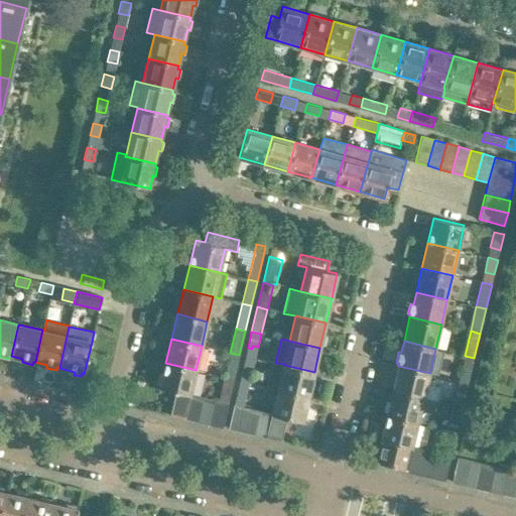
[(233,380),(239,355),(230,353),(225,378),(233,380)]
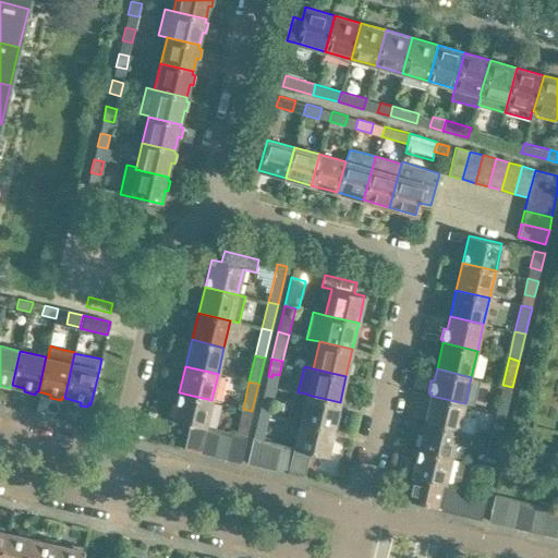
[(270,414),(276,387),(266,385),(259,411),(270,414)]
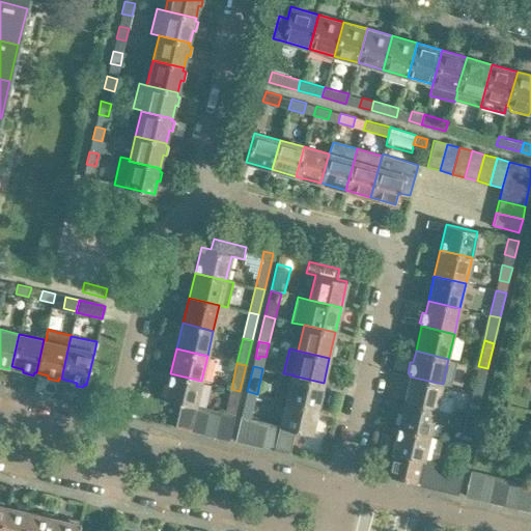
[(317,408),(324,383),(292,375),(292,374),(280,372),(274,398),(286,401),(286,400),(317,408)]
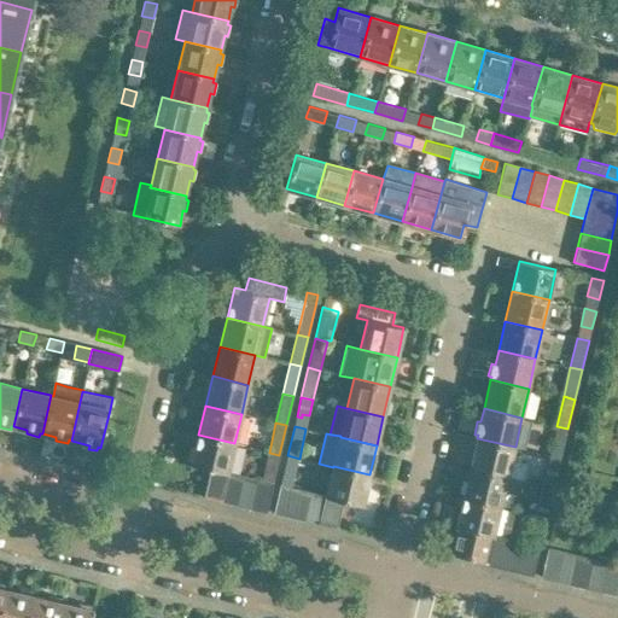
[(227,474),(227,471),(234,443),(198,435),(191,465),(211,471),(227,474)]
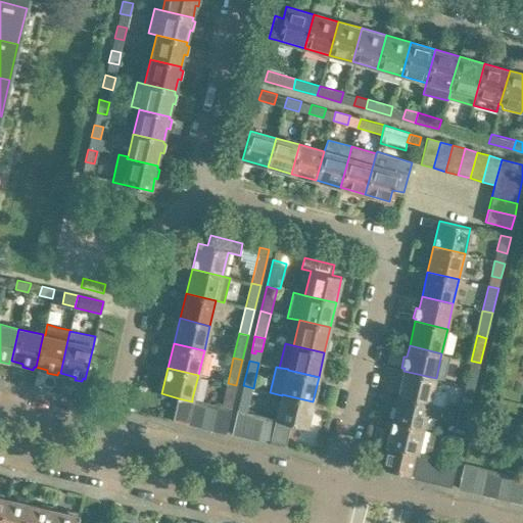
[(433,388),(436,378),(403,371),(397,395),(430,403),(430,402),(442,406),(445,391),(433,388)]
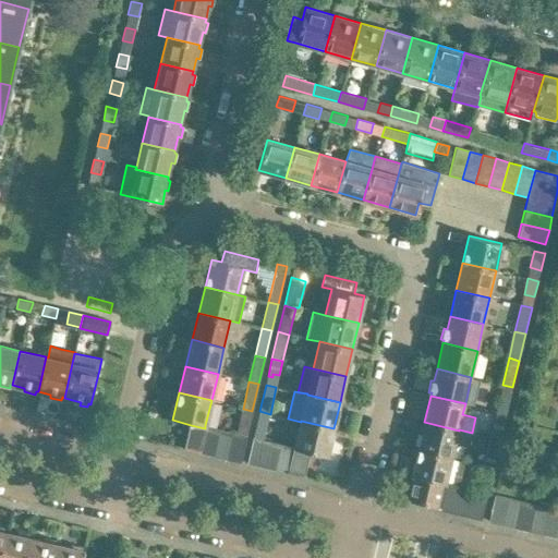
[(500,396),(496,411),(507,413),(510,398),(500,396)]
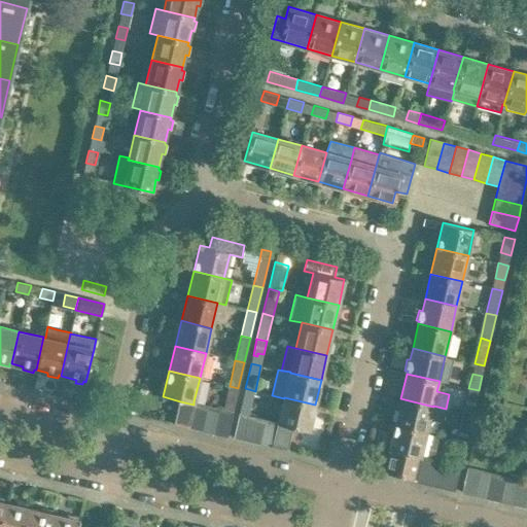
[(233,411),(238,388),(230,386),(223,409),(233,411)]
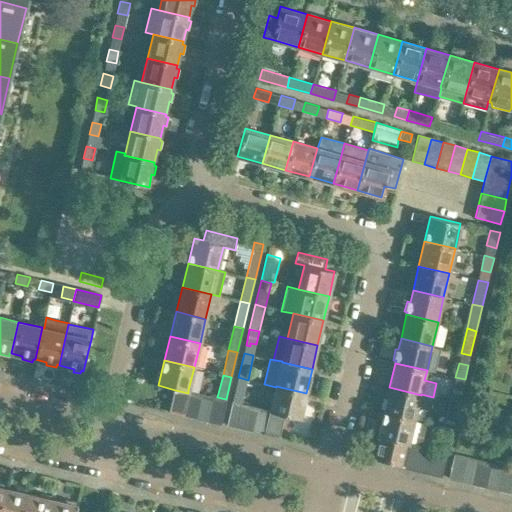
[(242,403),(248,380),(238,377),(232,401),(242,403)]
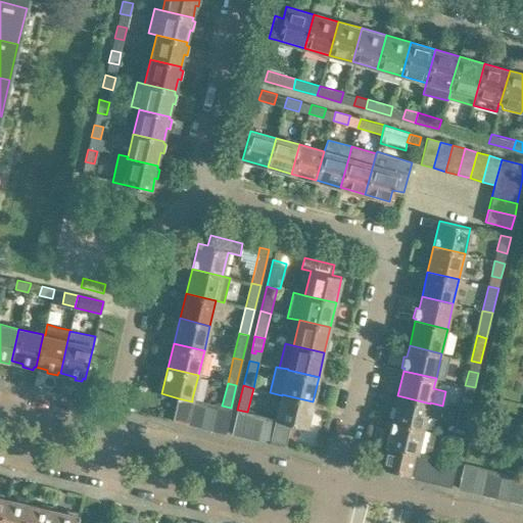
[(306,427),(313,401),(282,394),(282,395),(276,418),(277,419),(271,443),(290,447),(290,446),(284,445),(289,423),(306,427)]
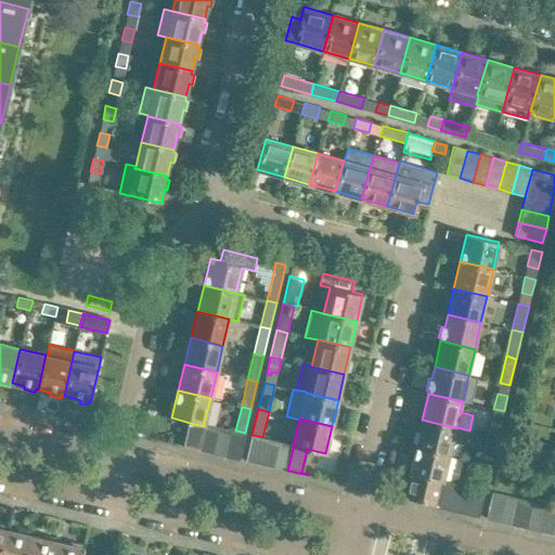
[(456,428),(422,420),(415,446),(451,454),(454,441),(466,443),(469,430),(456,427),(456,428)]
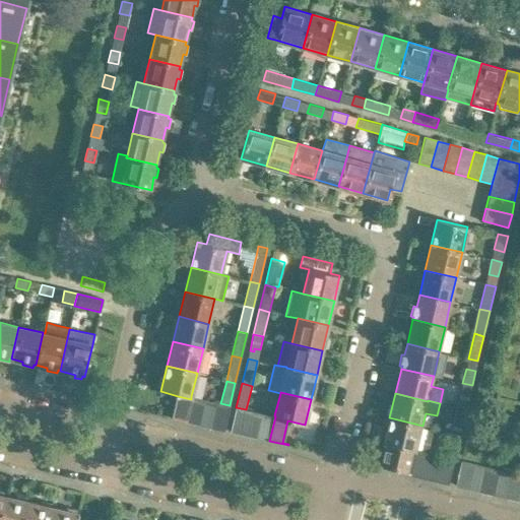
[(460,393),(456,408),(466,411),(469,395),(460,393)]
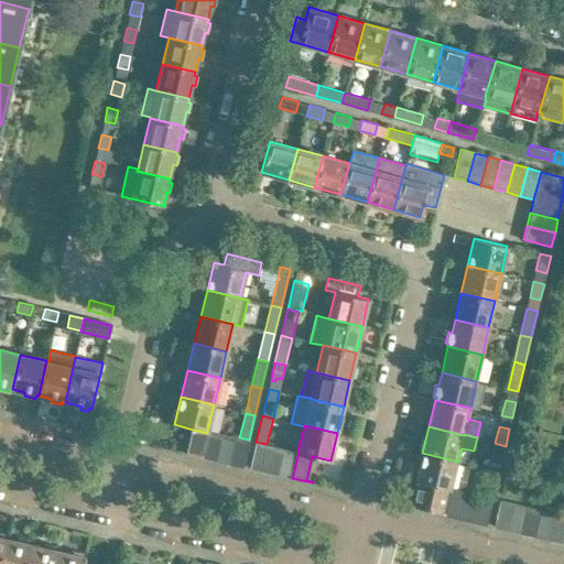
[(216,459),(223,433),(207,430),(207,433),(193,430),(187,452),(181,449),(180,452),(216,459)]
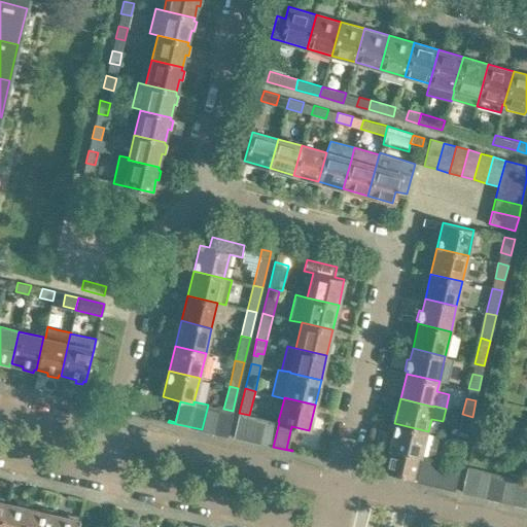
[(214,432),(220,408),(208,405),(202,429),(214,432)]
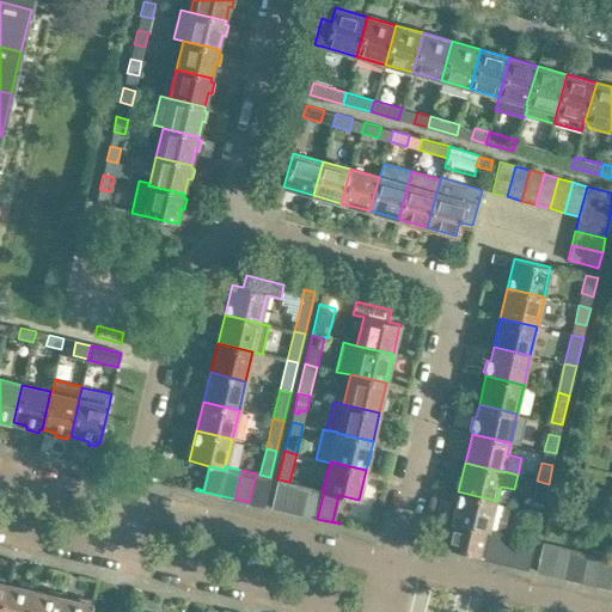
[(270,477),(259,475),(256,473),(249,502),(264,506),(270,477)]
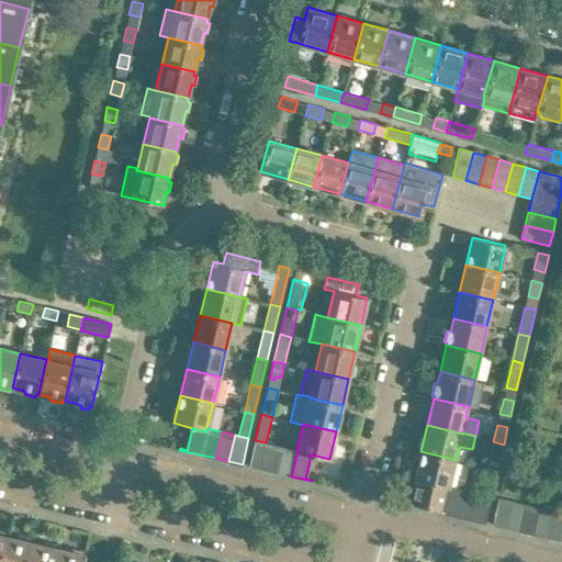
[(262,470),(269,444),(266,442),(255,440),(248,467),(262,470)]
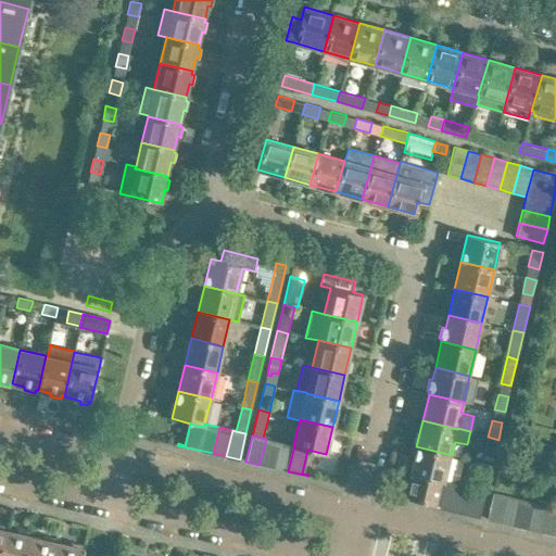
[(274,468),(280,442),(266,439),(260,465),(274,468)]
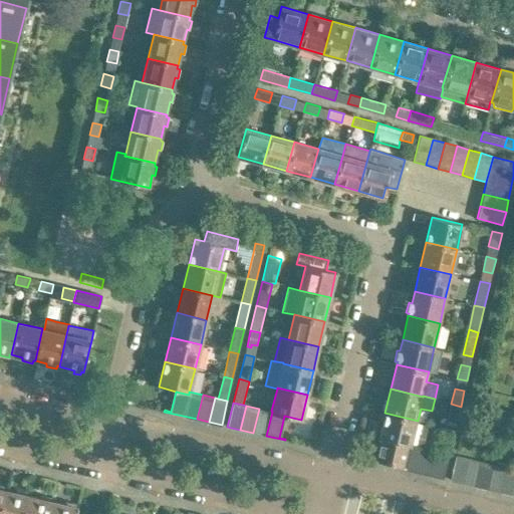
[(272,412),(271,411),(259,409),(253,433),(266,436),(272,412)]
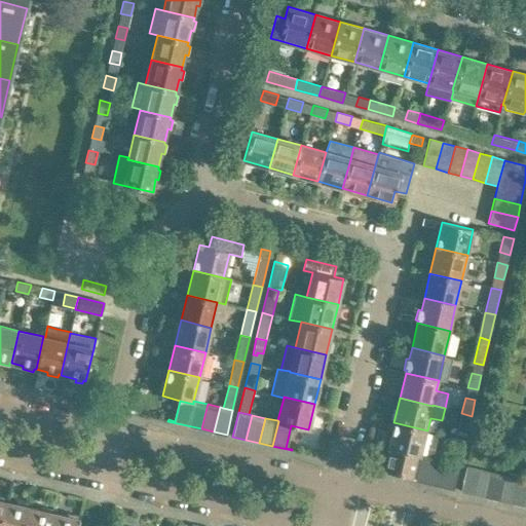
[(390,449),(384,472),(393,474),(393,475),(406,478),(414,480),(420,455),(421,455),(427,430),(393,422),(387,448),(390,449)]
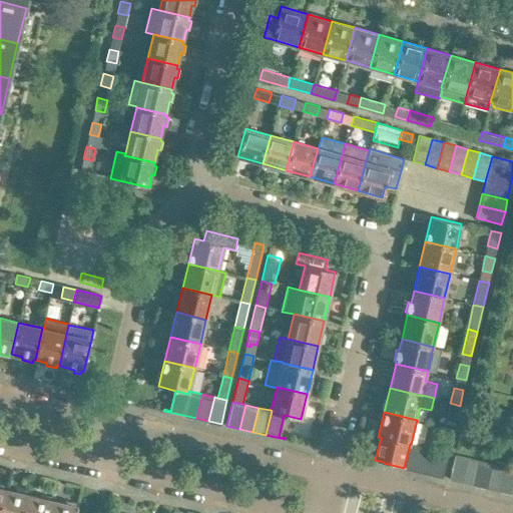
[(448,413),(445,427),(454,429),(457,415),(448,413)]
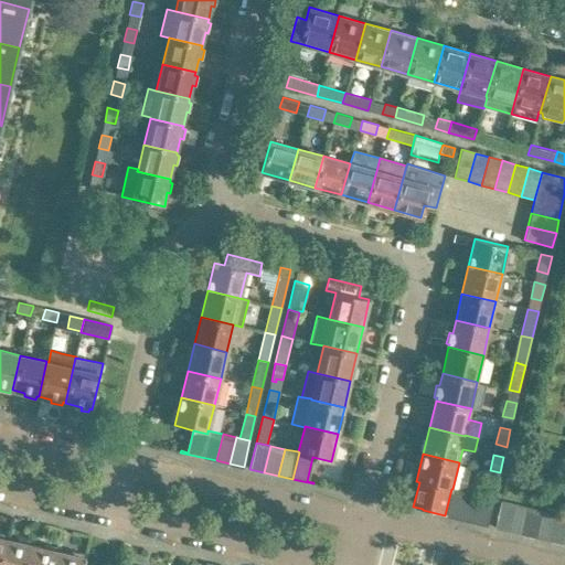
[(490,470),(486,486),(497,488),(500,472),(490,470)]
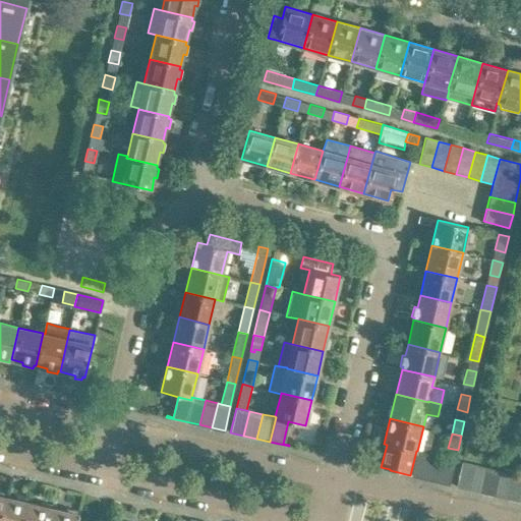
[(423,478),(429,454),(417,451),(416,451),(410,475),(423,478)]
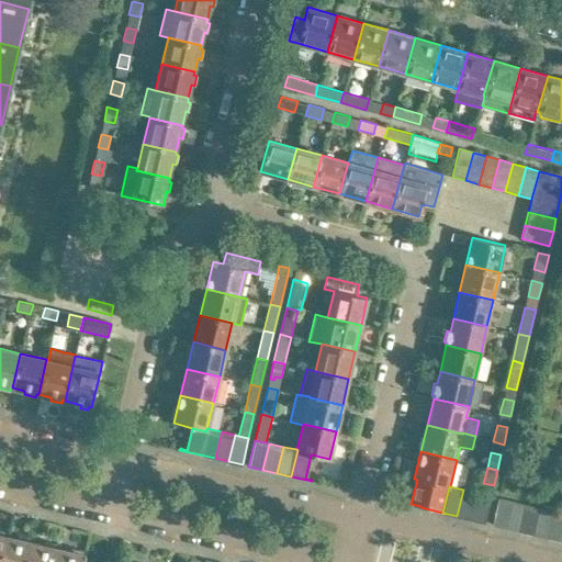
[(470,519),(476,493),(463,490),(457,516),(470,519)]
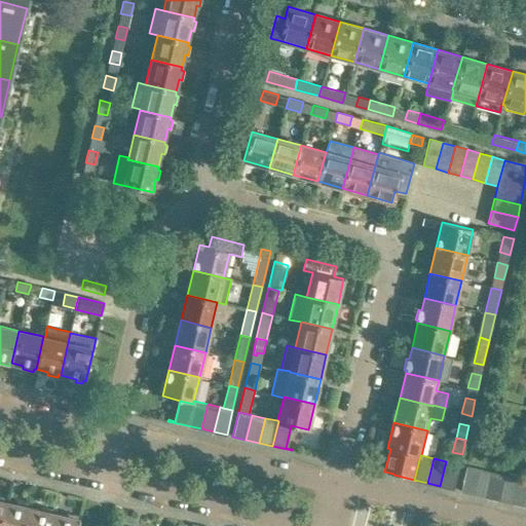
[(454,489),(459,464),(450,461),(446,461),(440,486),(454,489)]
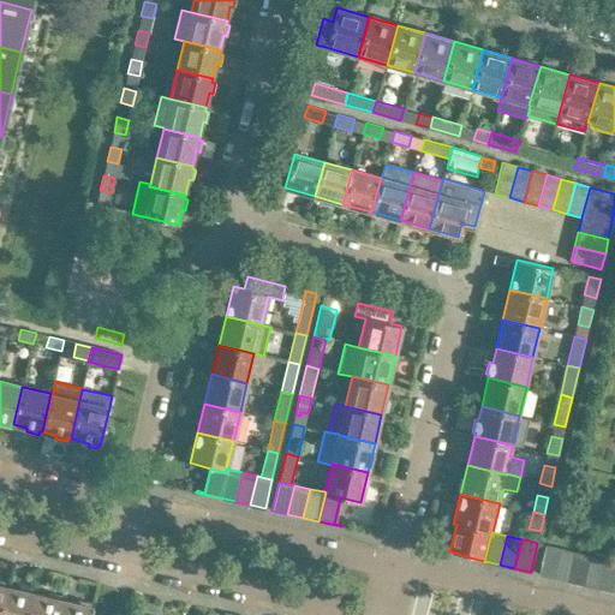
[(554,578),(561,548),(545,544),(538,574),(554,578)]
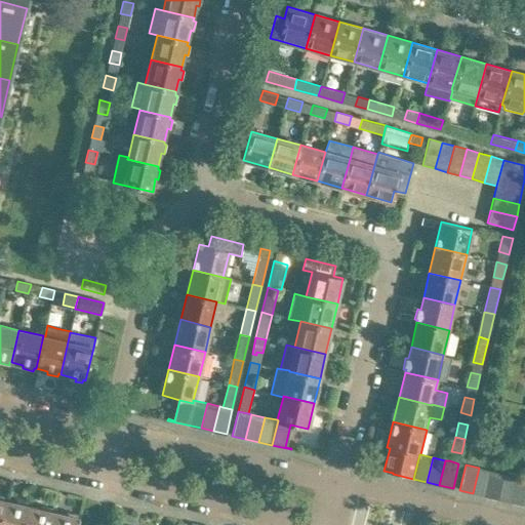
[(485,496),(491,471),(479,468),(473,493),(485,496)]
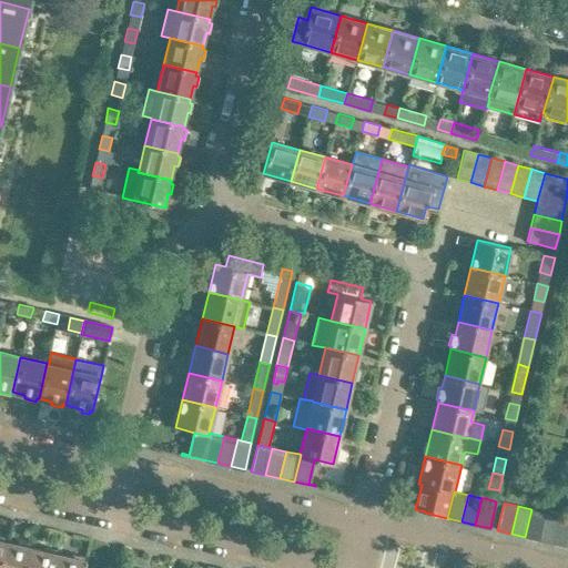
[(538,540),(545,513),(531,509),(525,537),(538,540)]
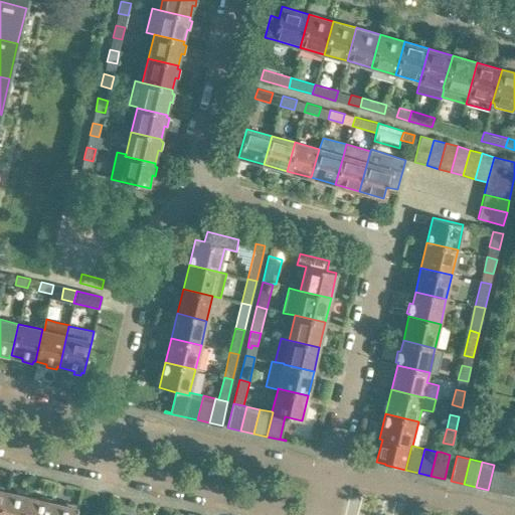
[(500,492),(505,467),(494,465),(488,490),(500,492)]
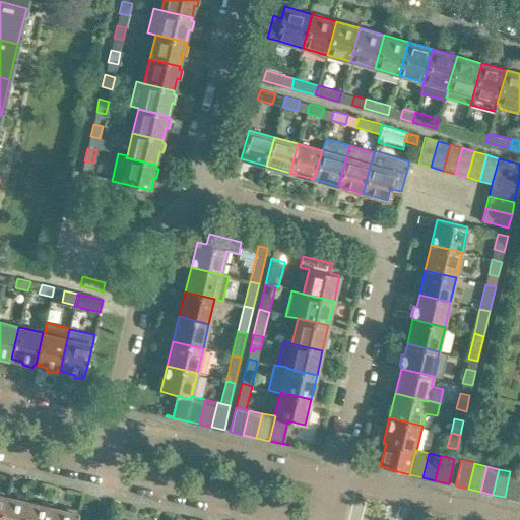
[(516,500),(519,483),(519,473),(510,471),(505,497),(516,500)]
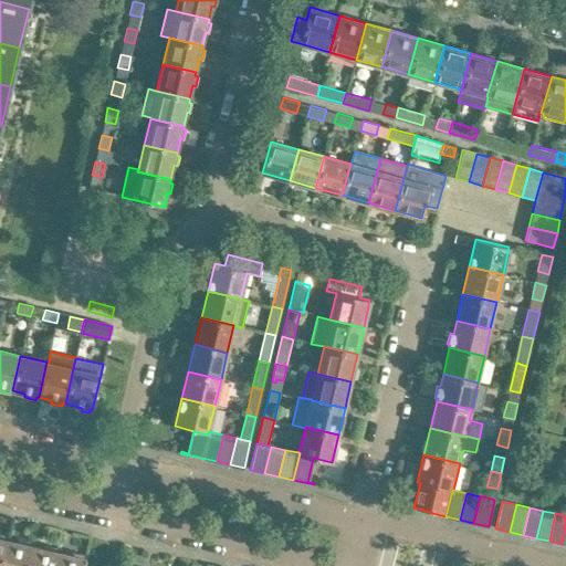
[(0,565),(27,565),(31,546),(29,546),(30,542),(18,540),(18,543),(6,541),(0,564),(0,565)]
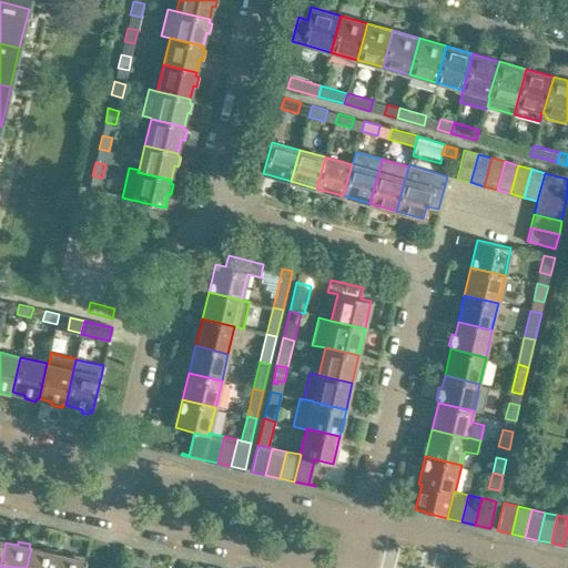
[(54,567),(58,555),(56,554),(57,550),(44,547),(44,551),(31,548),(27,567),(54,567)]
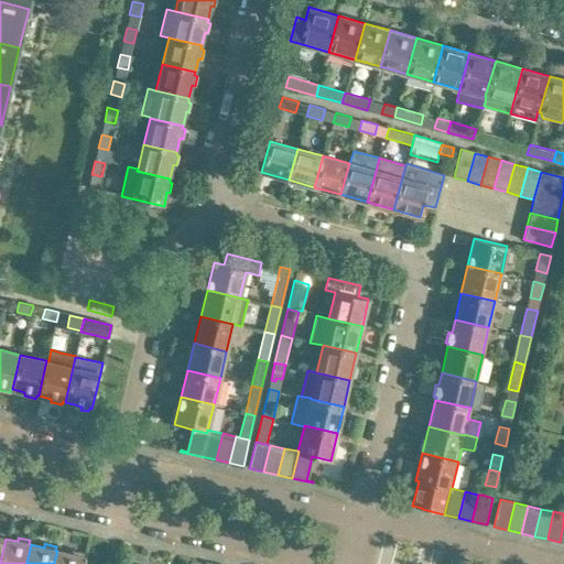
[(54,563),(83,563),(85,556),(82,556),(83,552),(72,550),(71,554),(57,551),(54,563)]
